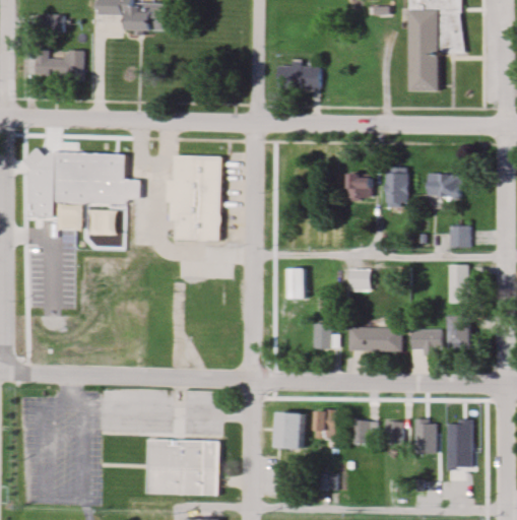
[(167,4),(131,4),(131,0),(94,0),(94,33),(166,34),(167,4)]
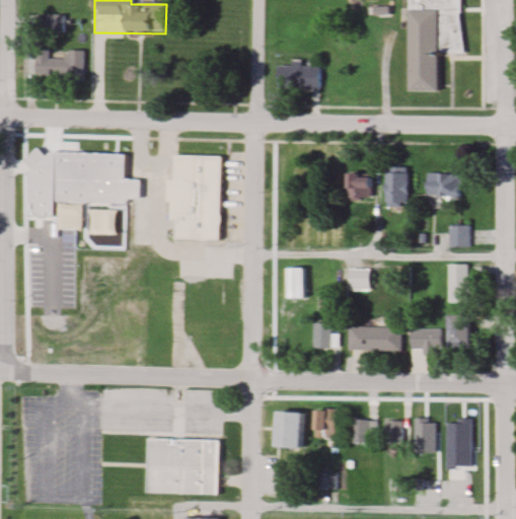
[(407,0),(407,91),(437,91),(437,51),(462,51),(458,14),(458,0),(407,0)]
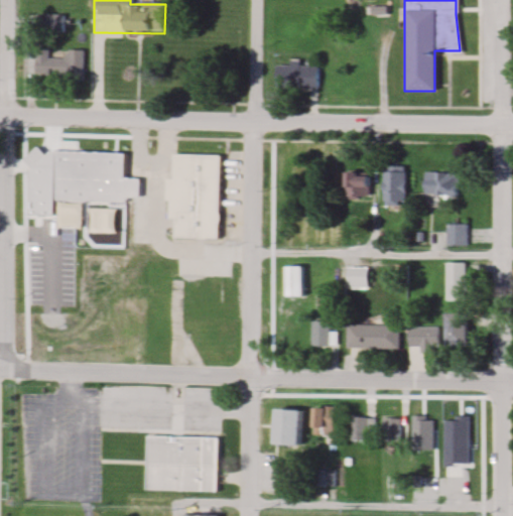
[(61,15),(33,15),(33,36),(61,36),(61,15)]
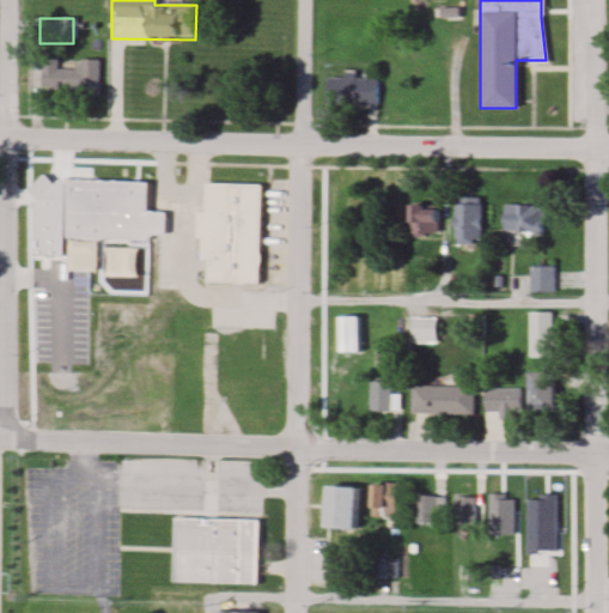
[(96,59),(36,59),(37,93),(96,92),(96,59)]
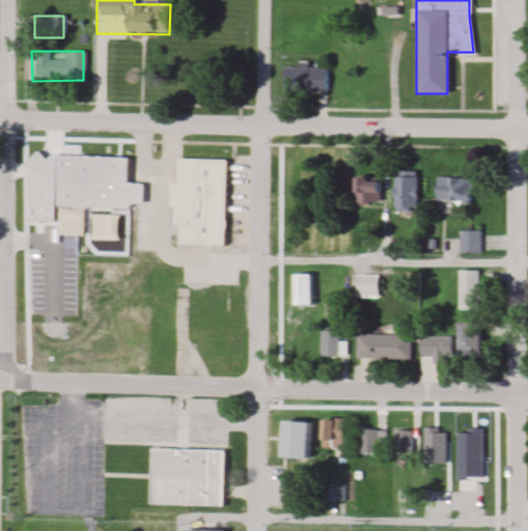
[(283,90),(284,67),(297,68),(297,60),(312,61),(312,67),(329,68),(328,91),(283,90)]
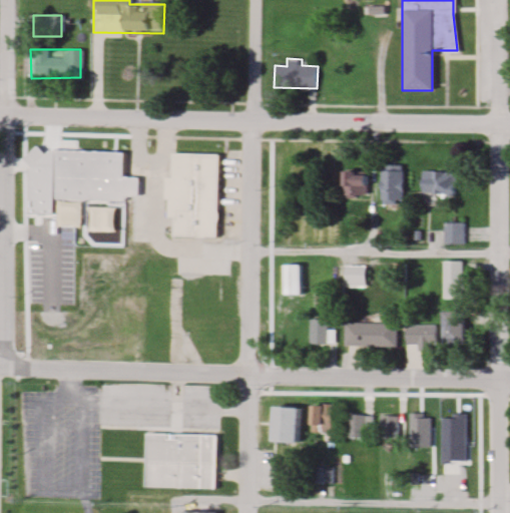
[(121,152),(47,150),(43,154),(35,144),(20,156),(28,166),(26,170),(25,214),(50,215),(51,199),(135,201),(136,177),(120,177),(121,152)]
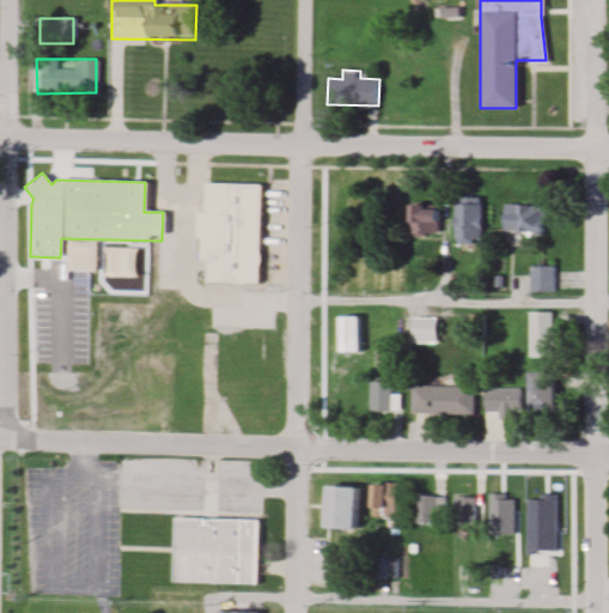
[(263,186),(200,183),(198,261),(206,262),(205,283),(260,285),(263,186)]
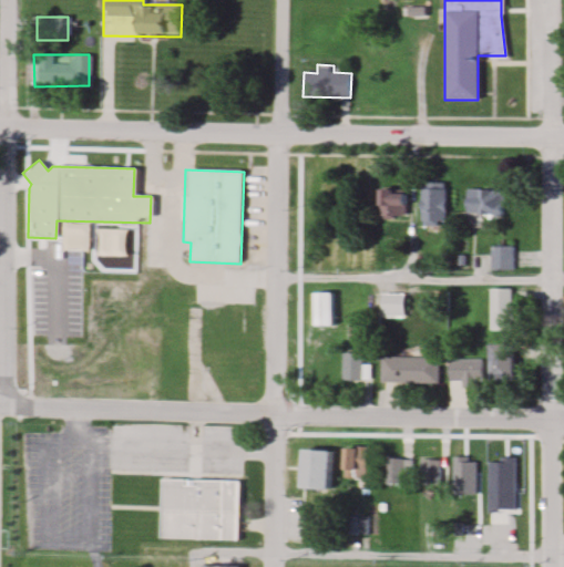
[(421,226),(421,182),(444,183),(443,219),(438,219),(438,226),(421,226)]
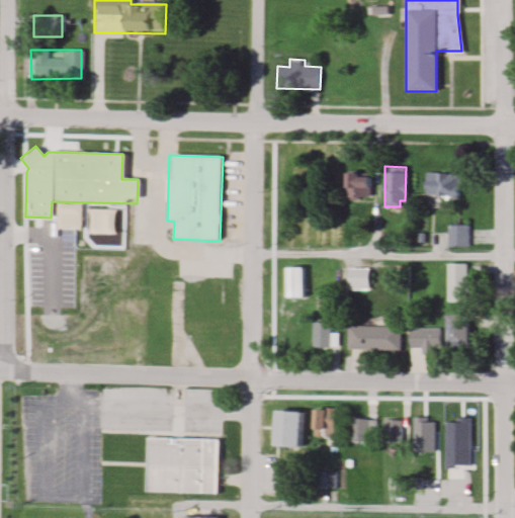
[(427,195),(427,172),(461,172),(461,195),(427,195)]
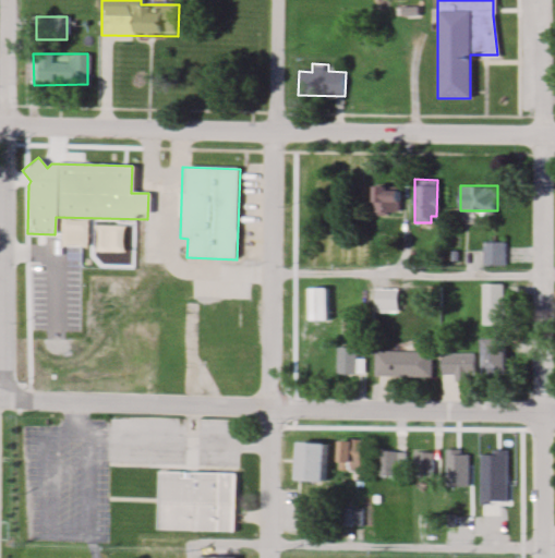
[(370,216),(370,186),(385,186),(385,191),(400,191),(400,210),(388,210),(388,216),(370,216)]
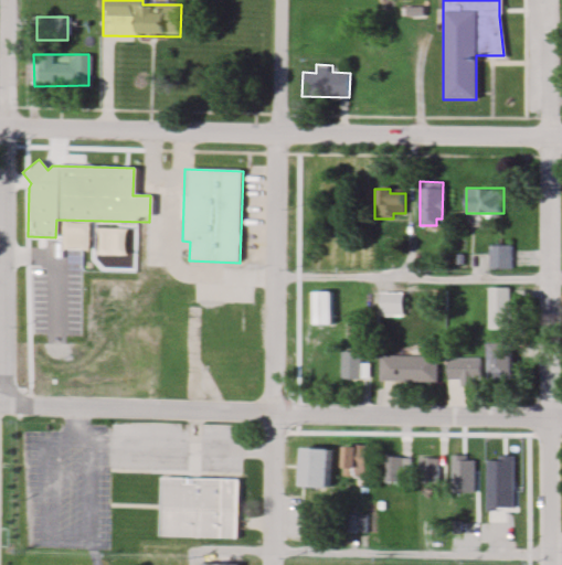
[(489,269),(489,245),(511,245),(511,269),(489,269)]
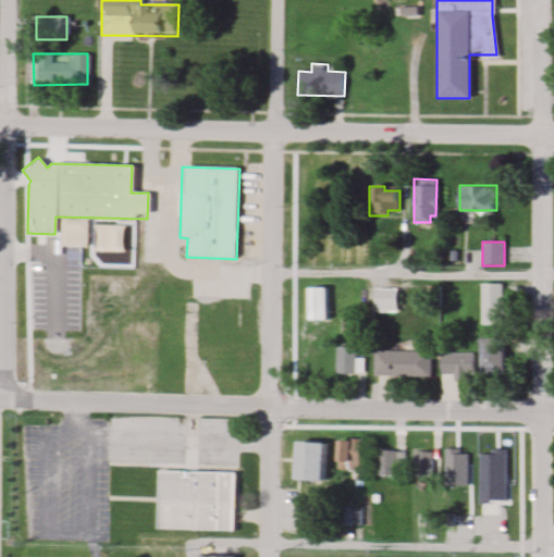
[(480,324),(480,284),(502,284),(502,324),(480,324)]
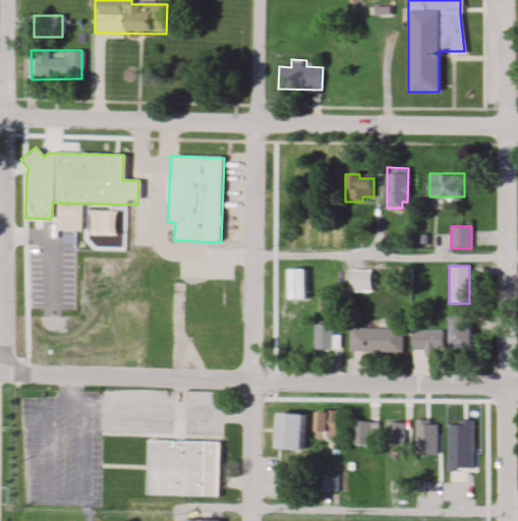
[(287,299),(287,269),(305,269),(305,298),(287,299)]
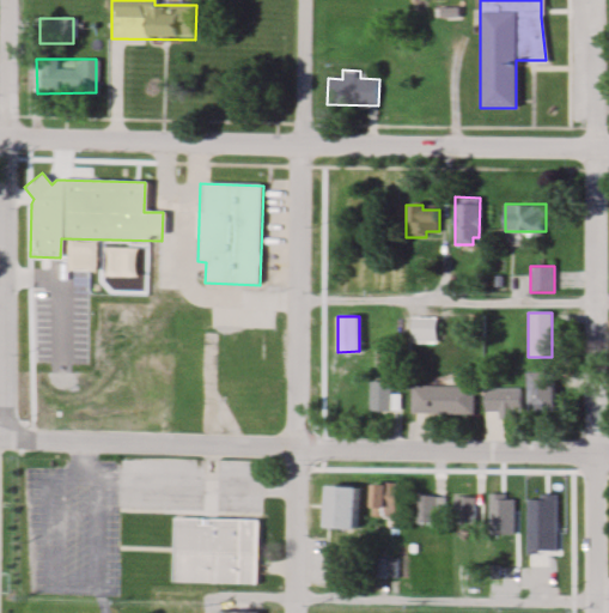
[(410,344),(410,320),(438,320),(438,344),(410,344)]
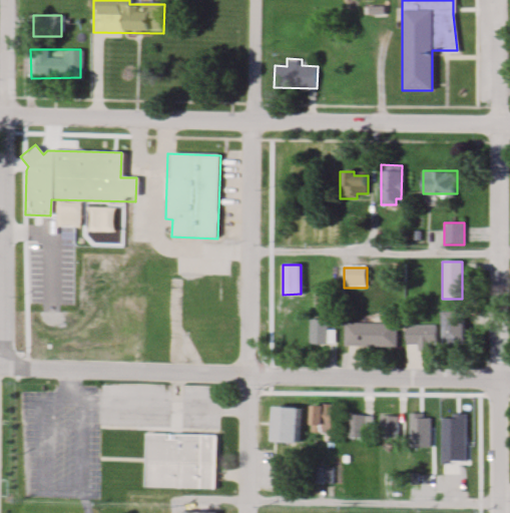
[(442,345),(442,312),(462,312),(462,345),(442,345)]
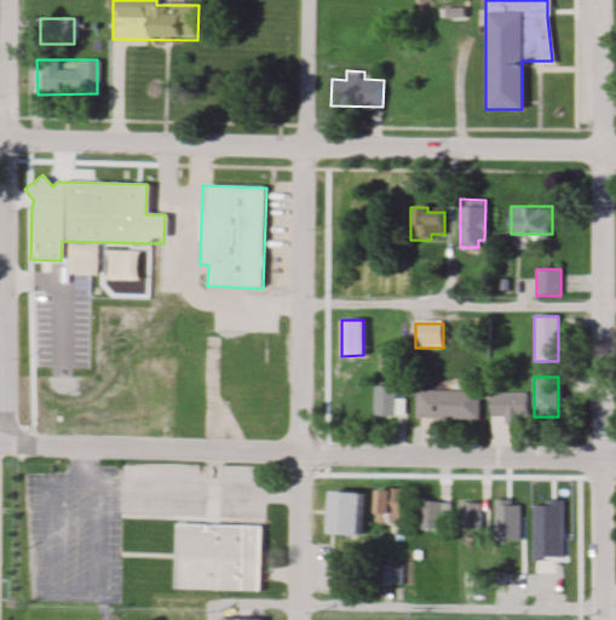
[(333,415),(334,379),(361,380),(360,417),(333,415)]
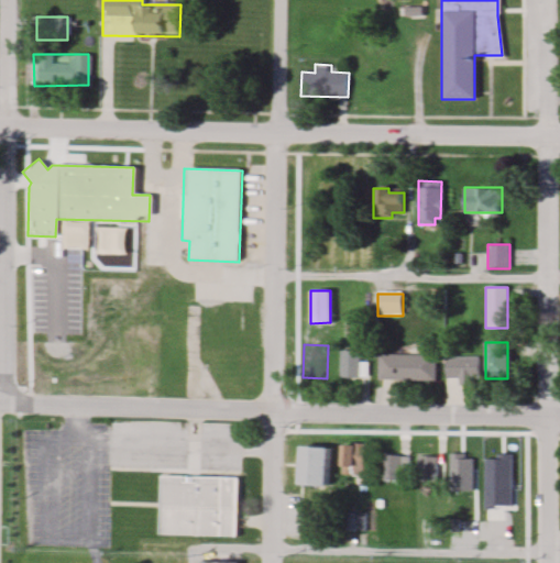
[(338,377),(339,351),(361,351),(361,361),(369,362),(369,377),(338,377)]
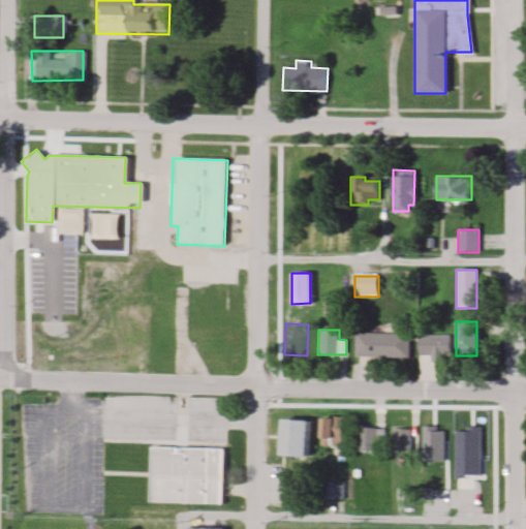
[(354,356),(354,334),(409,335),(408,358),(354,356)]
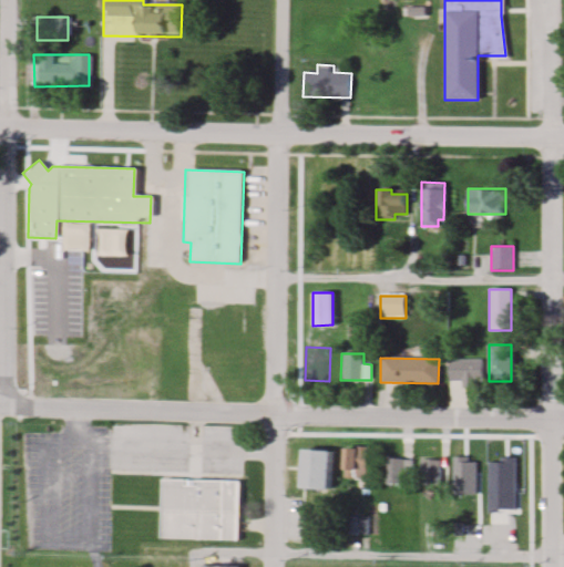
[(447,380),(447,359),(482,359),(482,380),(474,380),(474,388),(459,388),(459,380),(447,380)]
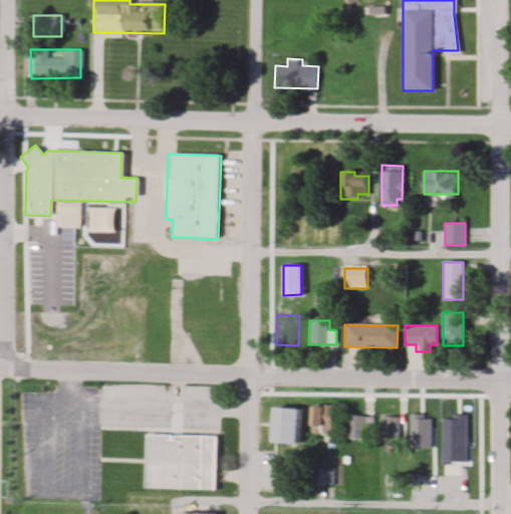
[(311,432),(311,426),(307,426),(307,410),(315,410),(315,404),(332,404),(331,433),(311,432)]
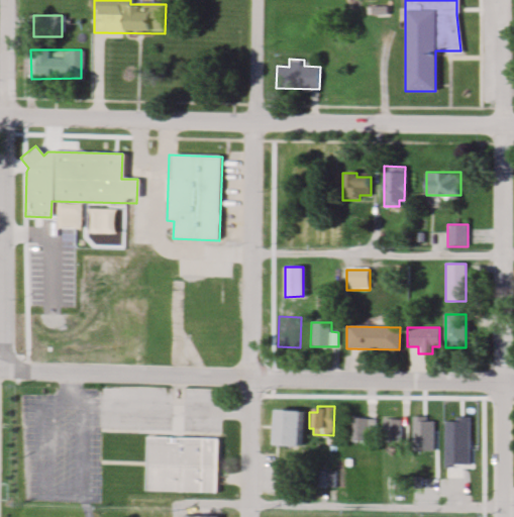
[(275,410),(273,445),(300,446),(302,411),(275,410)]
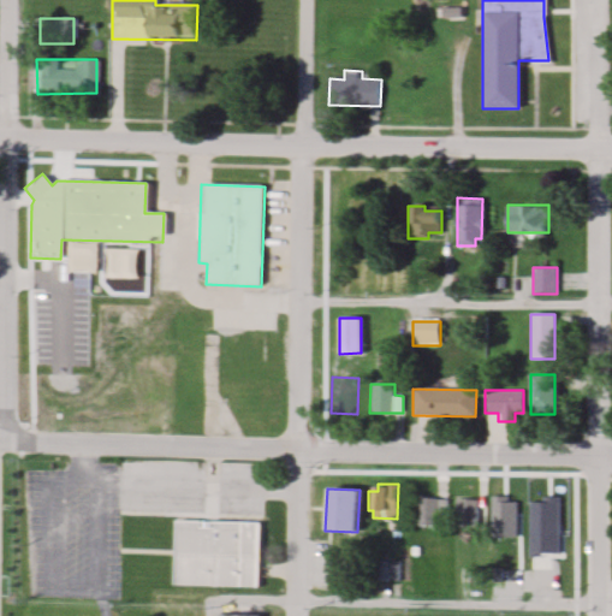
[(494,517),(494,493),(514,493),(514,519),(494,517)]
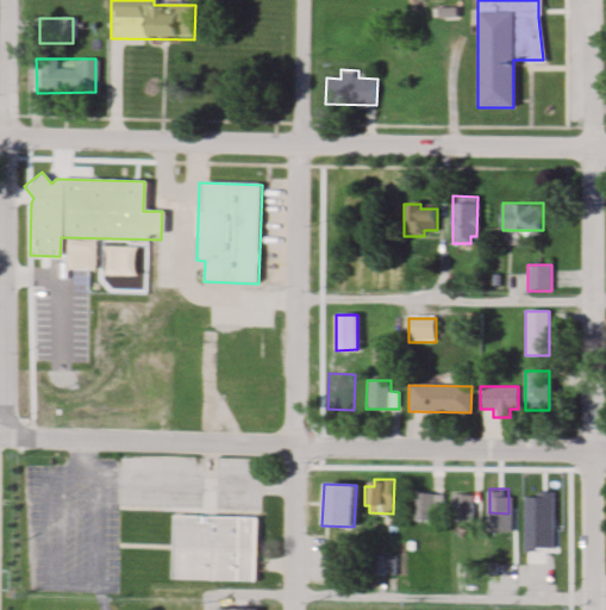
[(535,515),(535,490),(553,490),(553,500),(560,500),(558,512),(550,512),(550,515),(535,515)]
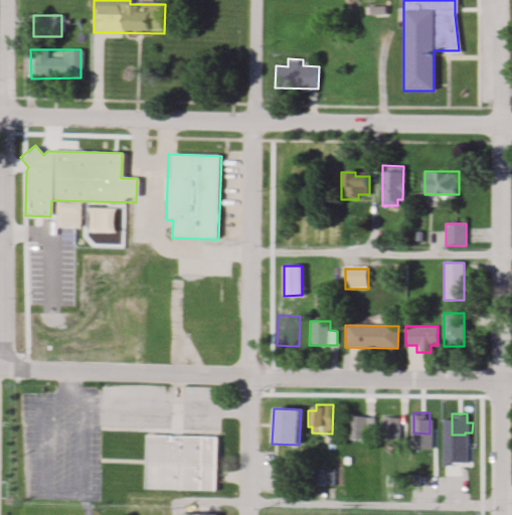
[(348,440),(348,415),(374,416),(374,433),(365,432),(365,441),(348,440)]
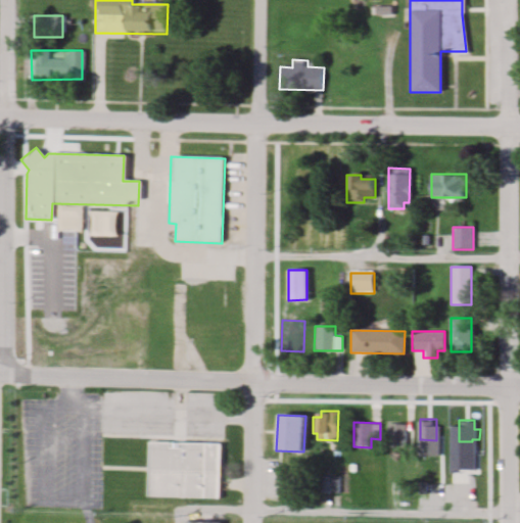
[(385,445),(386,423),(408,423),(408,446),(385,445)]
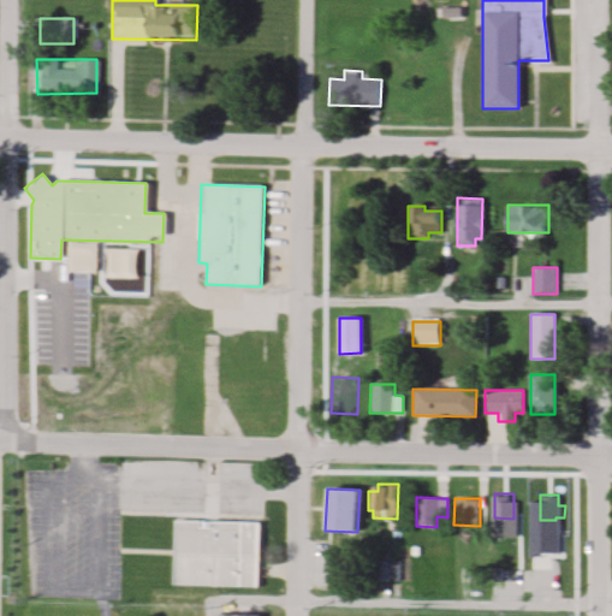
[(256,587),(257,522),(172,522),(171,586),(256,587)]
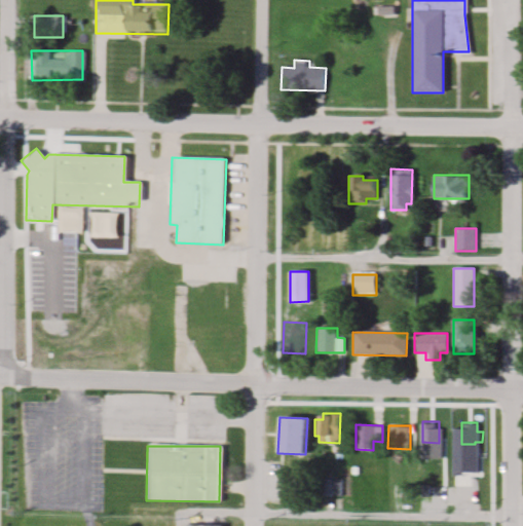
[(324,495),(324,478),(341,479),(340,496),(324,495)]
